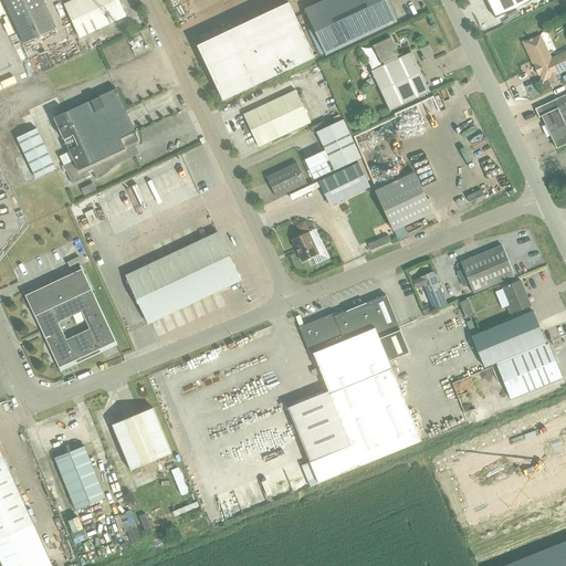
[(3,0),(24,44),(58,29),(43,0),(3,0)]
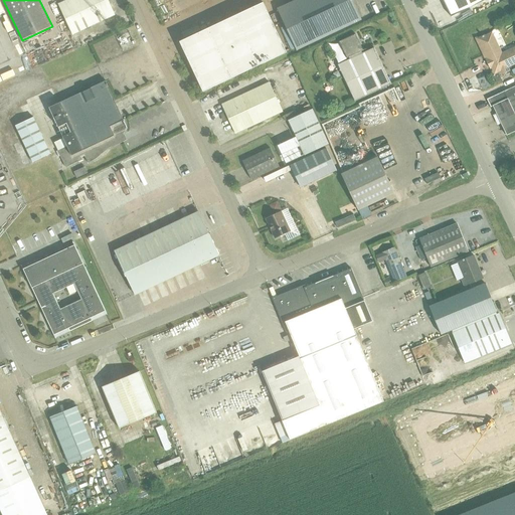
[(115,15),(108,0),(66,0),(58,4),(72,35),(115,15)]
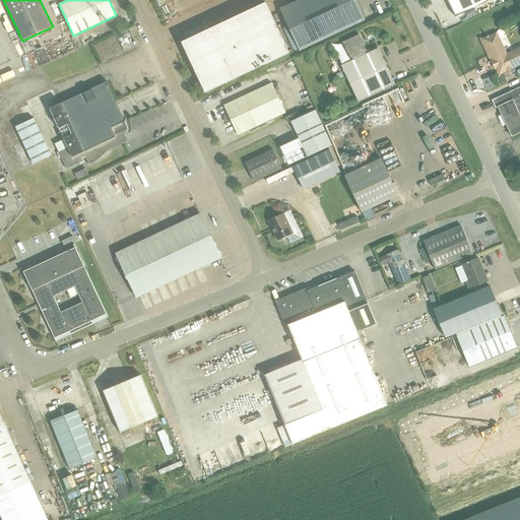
[(300,51),(366,20),(355,0),(300,0),(280,9),(300,51)]
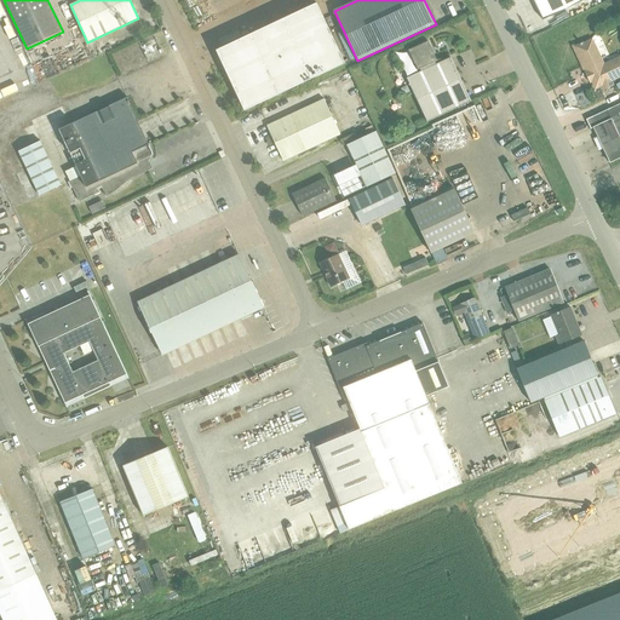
[(533,0),(543,21),(585,0),(533,0)]
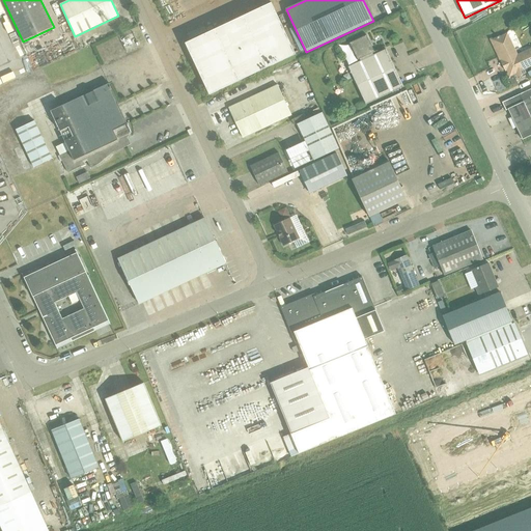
[(186,44),(210,94),(296,55),(272,3),(186,44)]
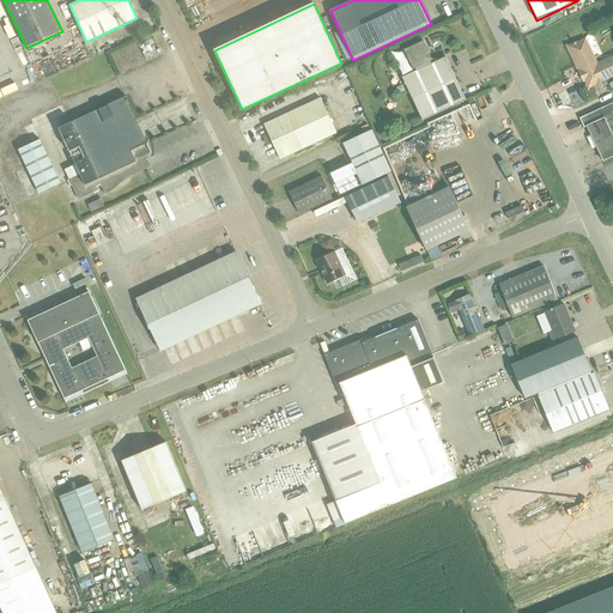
[(588,83),(587,85),(588,87),(596,84),(598,89),(607,84),(605,79),(612,76),(612,56),(599,64),(587,38),(572,46),(569,44),(568,47),(571,48),(578,62),(576,65),(583,80),(587,79),(588,83)]
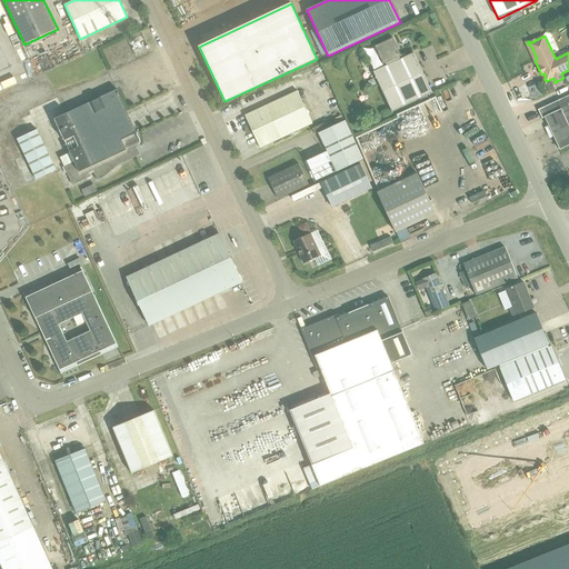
[(385,67),(375,71),(377,79),(378,80),(392,112),(432,93),(427,80),(415,53),(403,58),(393,38),(376,46),(385,67)]
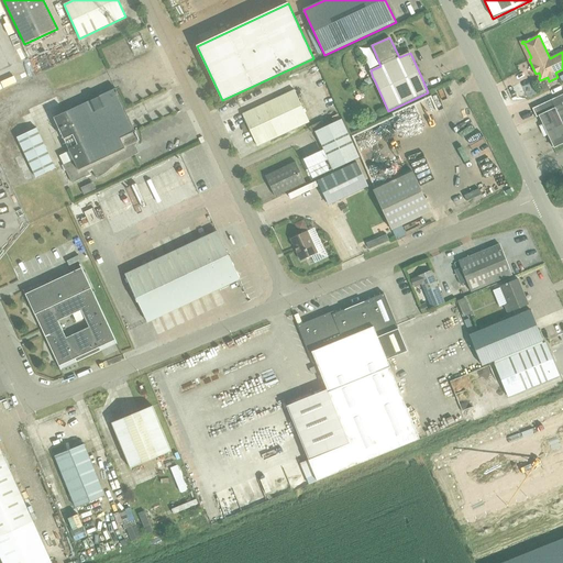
[(128,58),(134,55),(129,45),(123,48),(128,58)]
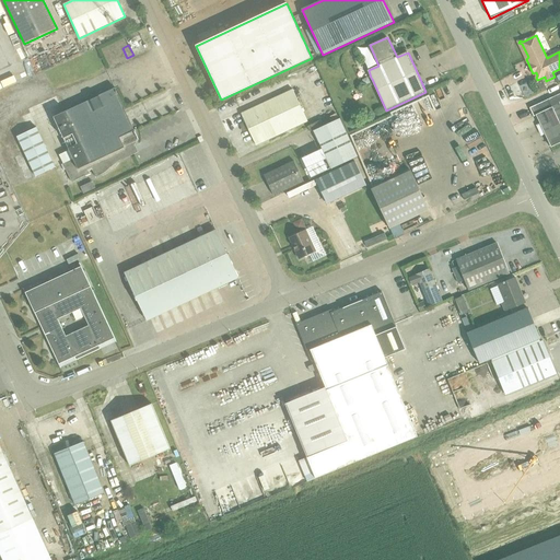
[(14,81),(27,77),(26,71),(12,76),(14,81)]
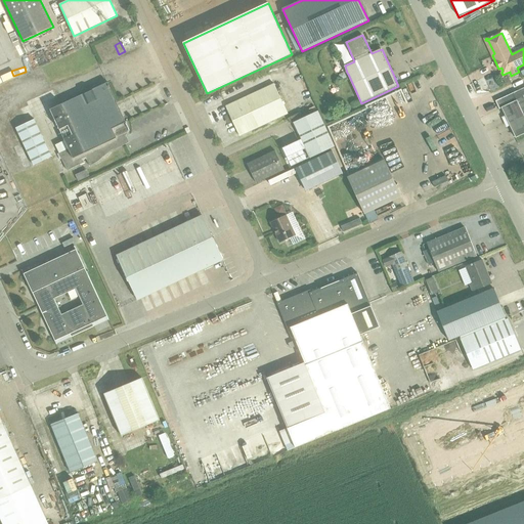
[(128,131),(129,127),(128,125),(127,122),(108,81),(87,91),(88,92),(51,110),(70,148),(59,153),(69,171),(85,164),(83,161),(86,160),(89,166),(96,162),(102,157),(111,151),(129,142),(125,135),(128,131)]
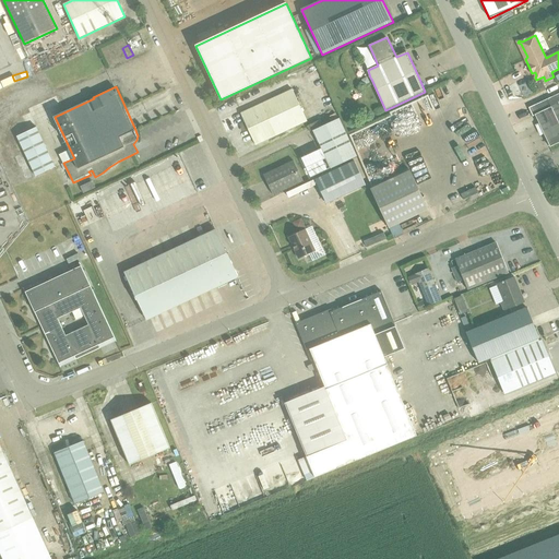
[(256,145),(307,121),(293,90),(241,114),(256,145)]
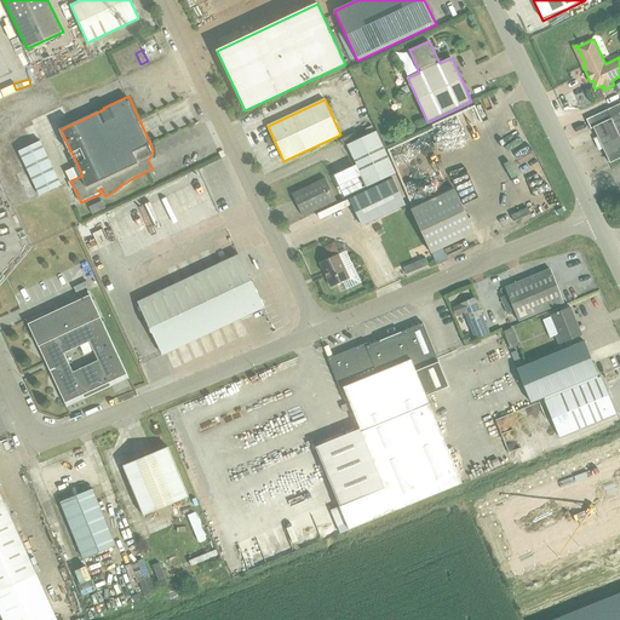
[(619,103),(586,119),(591,128),(595,127),(612,162),(619,158),(619,103)]
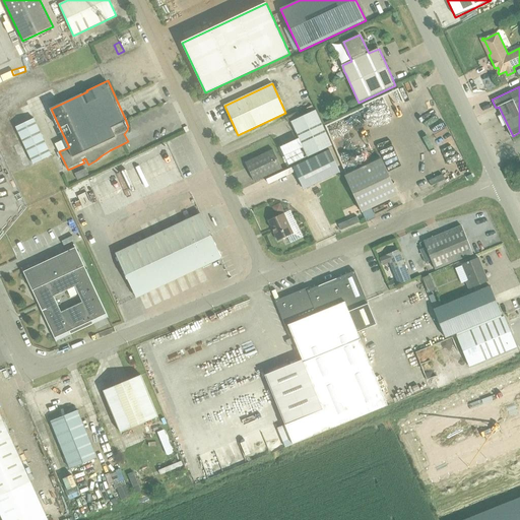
[(226,89),(218,93),(220,99),(229,94),(226,89)]
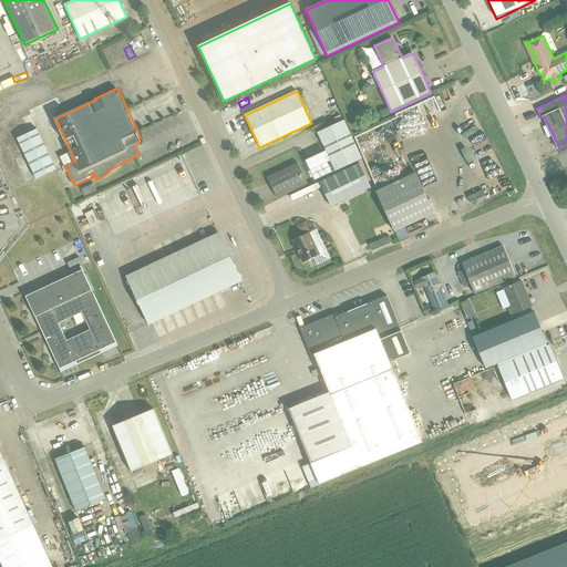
[(138,126),(156,117),(153,112),(135,122),(138,126)]
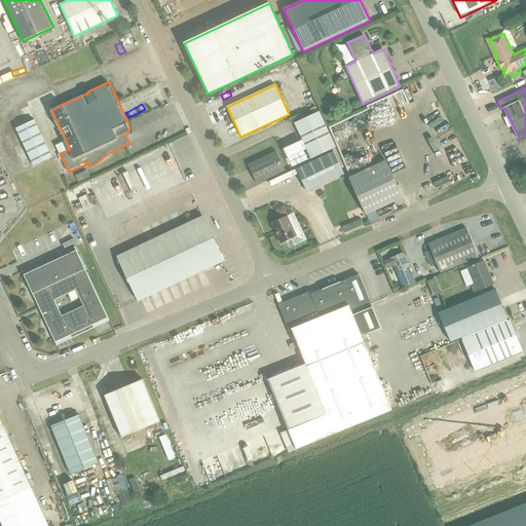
[(303,140),(285,149),(293,167),(311,158),(336,147),(318,112),(295,123),(303,140)]
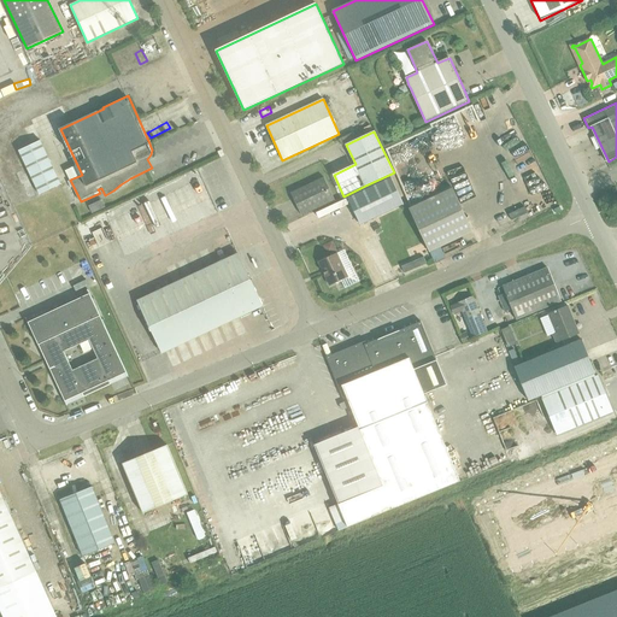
[(62,184),(41,141),(19,151),(40,194),(62,184)]
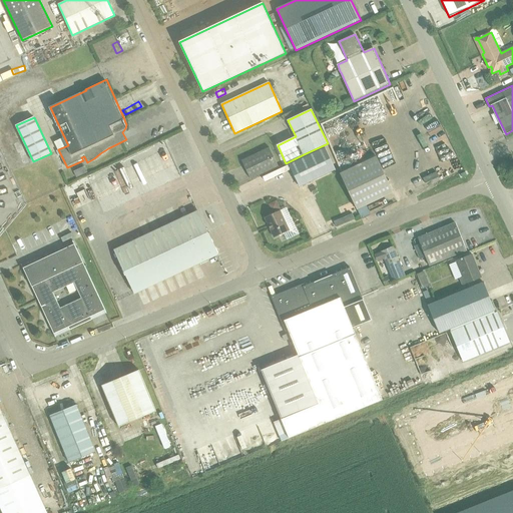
[(270,147),(241,160),(250,179),(279,166),(270,147)]
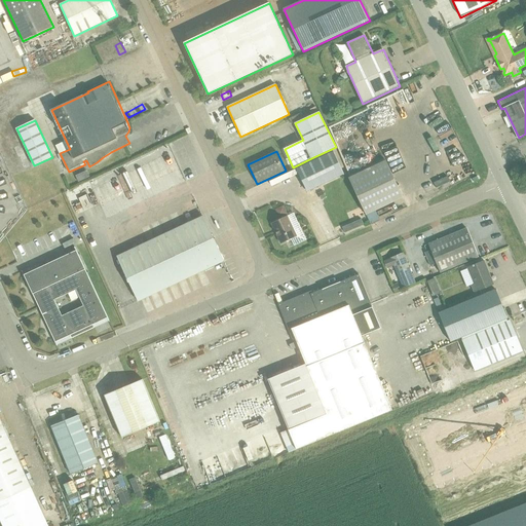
[(307,192),(344,174),(334,152),(296,170),(307,192)]
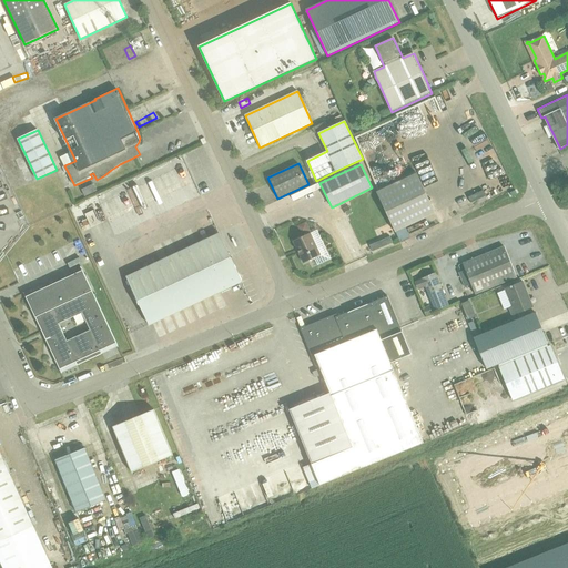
[(395,233),(435,214),(416,174),(376,193),(395,233)]
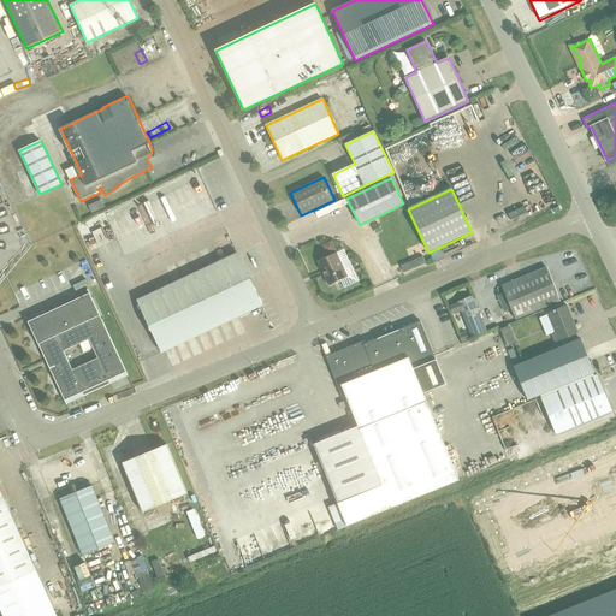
[(94,211),(106,207),(104,199),(92,203),(94,211)]
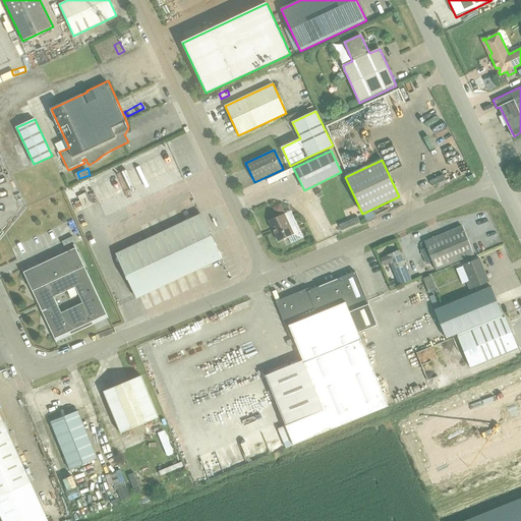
[(443,174),(429,181),(432,186),(446,180),(443,174)]
